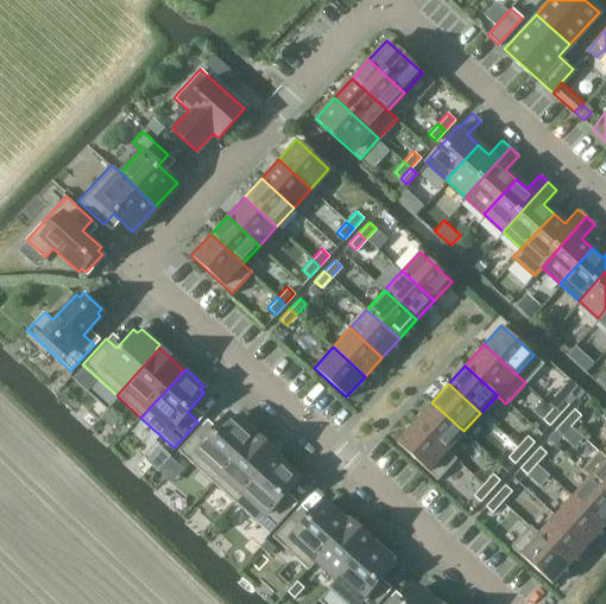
[(561,396),(550,407),(557,414),(568,404),(561,396)]
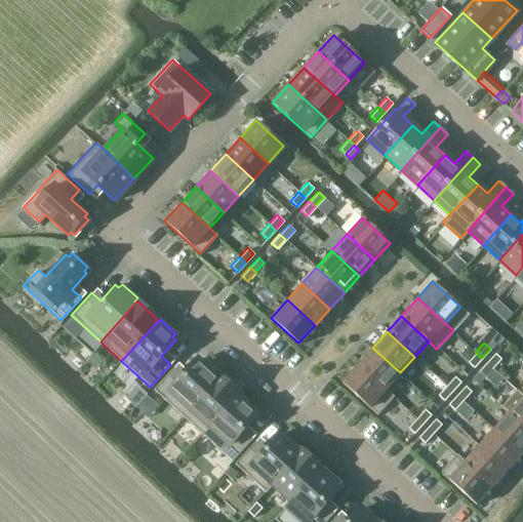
[(400,372),(372,348),(358,363),(386,389),(400,372)]
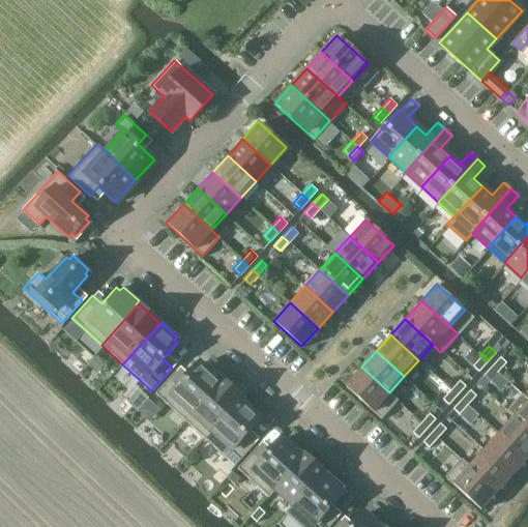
[(479,355),(471,366),(477,371),(486,361),(479,355)]
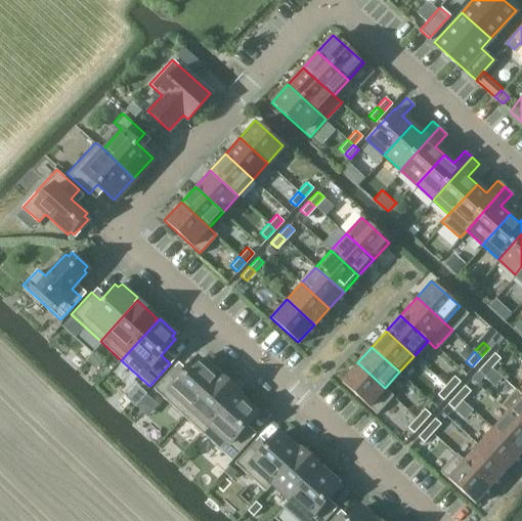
[(493,352),(485,361),(490,366),(499,357),(493,352)]
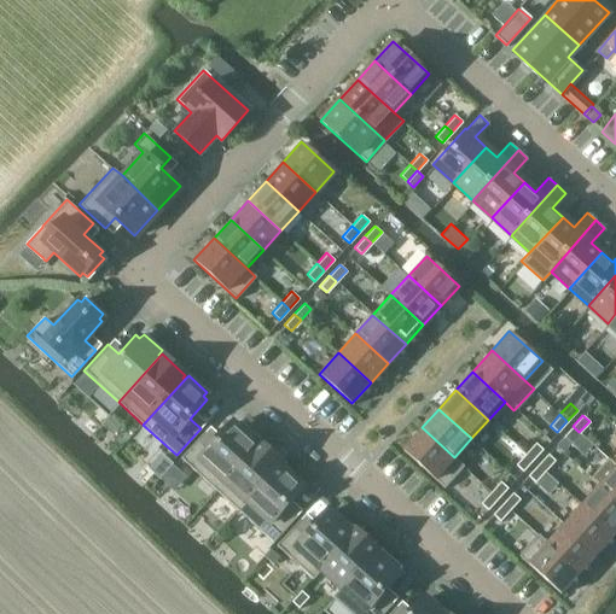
[(257,438),(239,421),(236,425),(232,422),(214,440),(203,431),(180,457),(214,489),(255,443),(254,442),(257,438)]
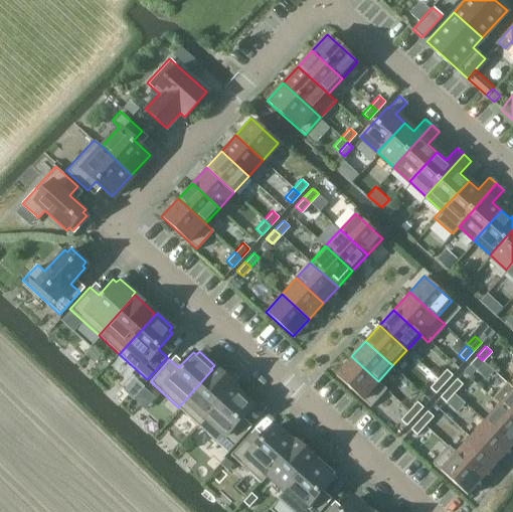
[(104,366),(112,357),(106,352),(98,361),(104,366)]
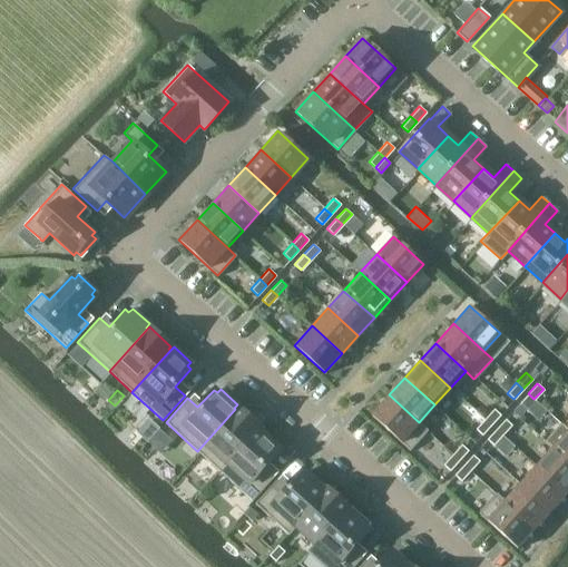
[(528,393),(518,403),(525,409),(534,399),(528,393)]
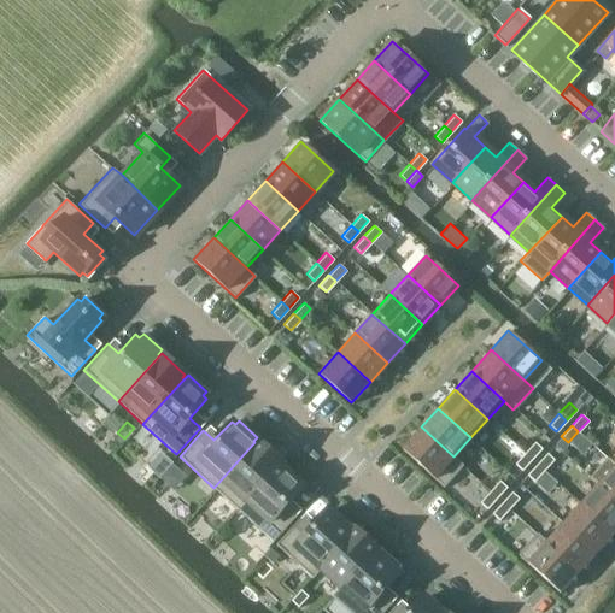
[(454,457),(421,426),(400,448),(443,487),(462,465),(454,457)]
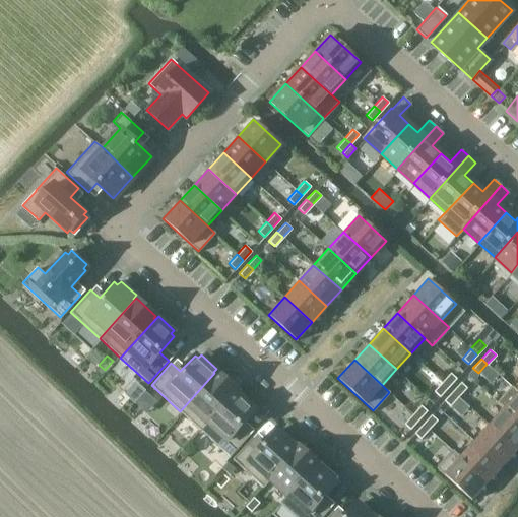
[(236,389),(216,372),(214,373),(180,411),(200,430),(235,391),(236,389)]
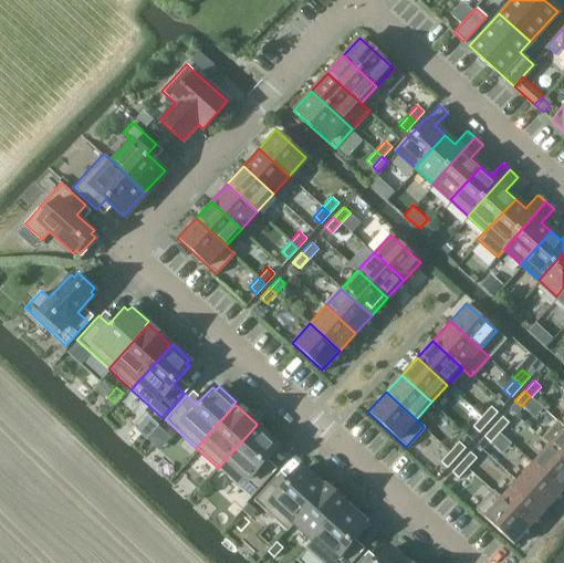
[(490,405),(480,415),(487,421),(497,412),(490,405)]
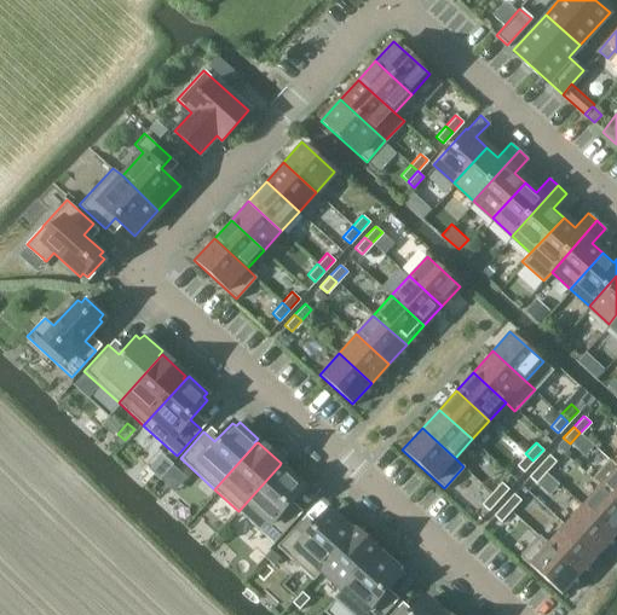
[(155,452),(146,468),(174,482),(183,466),(155,452)]
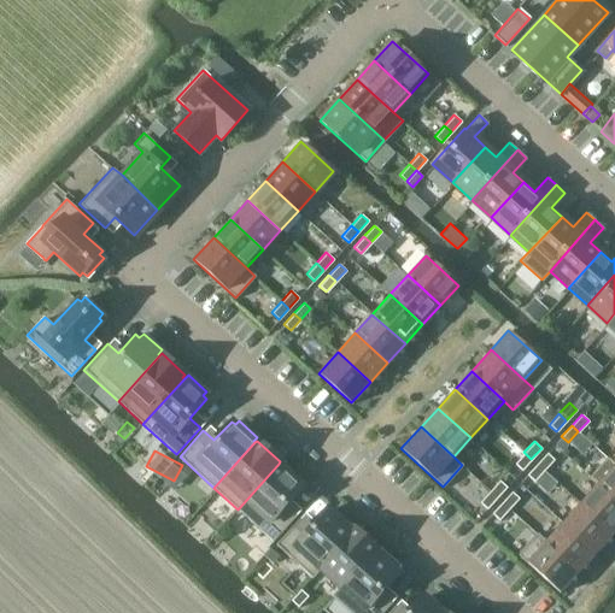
[(523,452),(514,463),(521,470),(531,459),(523,452)]
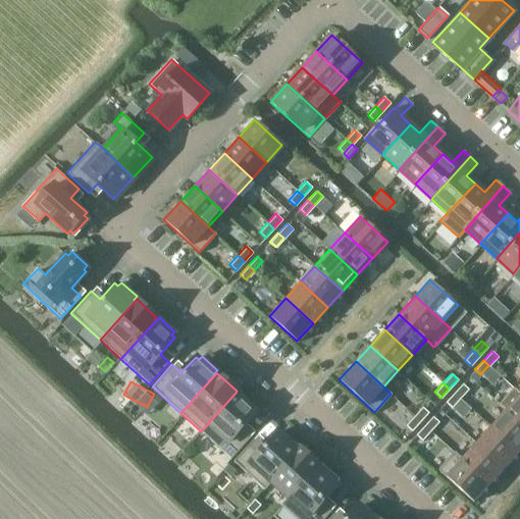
[(462,382),(453,392),(459,398),(468,388),(462,382)]
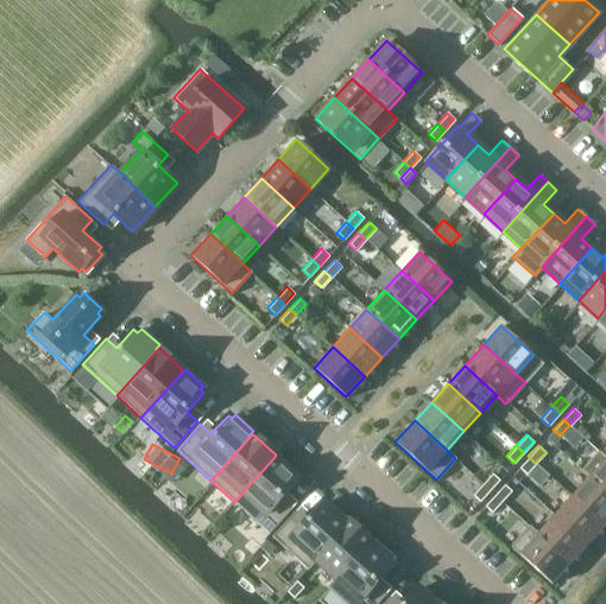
[(605,457),(605,458),(597,450),(580,469),(588,477),(605,493),(605,457)]
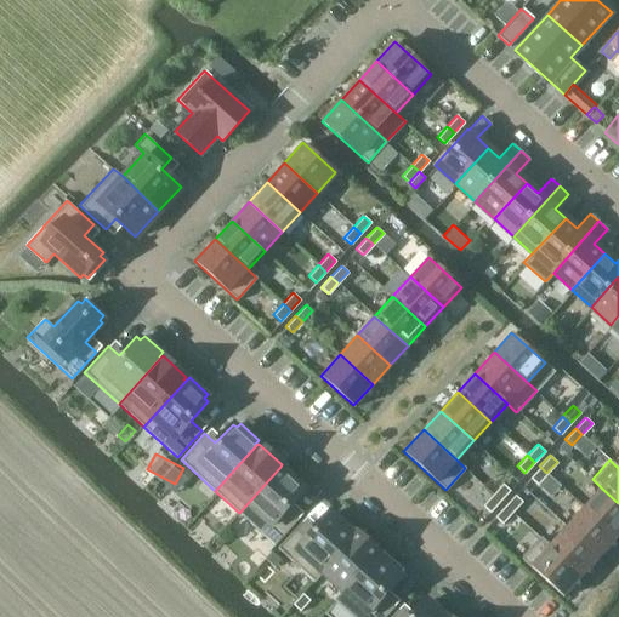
[(539,466),(529,476),(537,484),(546,473),(539,466)]
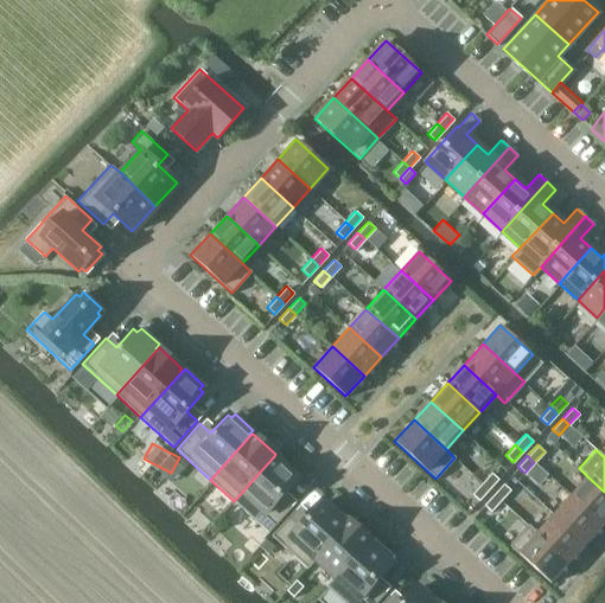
[(297,478),(274,456),(234,501),(267,532),(291,506),(280,496),(297,478)]
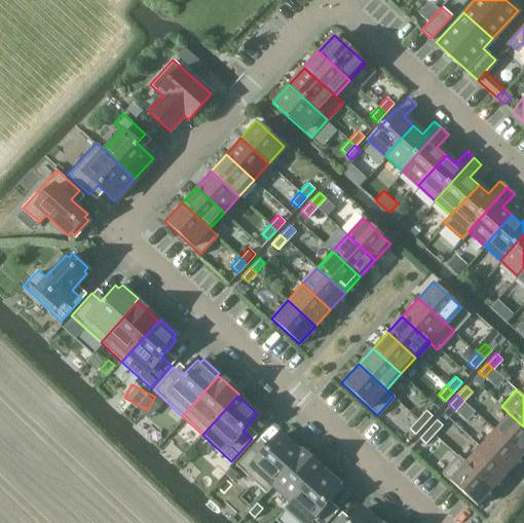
[(425,409),(416,418),(422,424),(431,415),(425,409)]
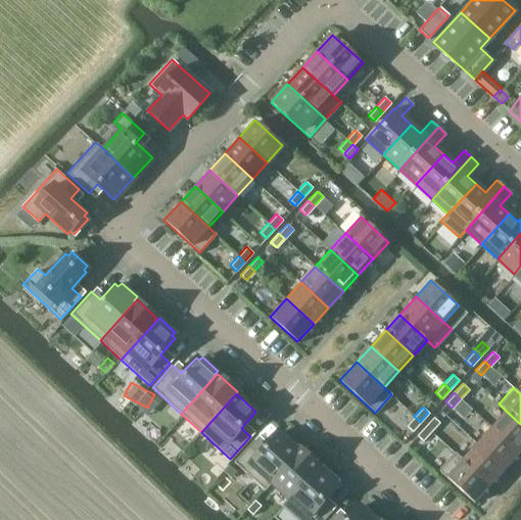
[(520,448),(520,424),(506,411),(491,426),(519,452),(520,448)]
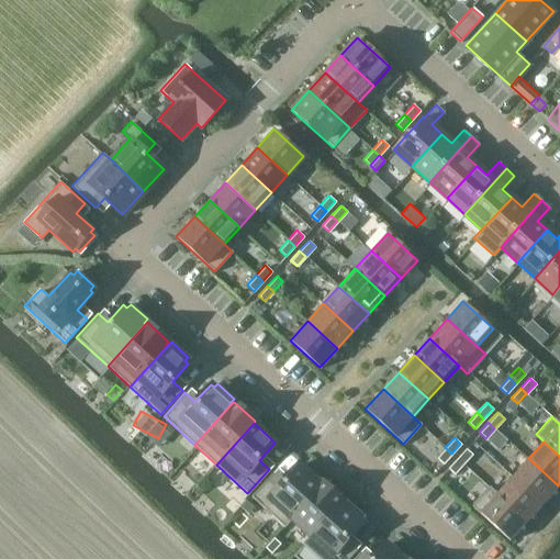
[(445,447),(436,457),(443,464),(451,454),(445,447)]
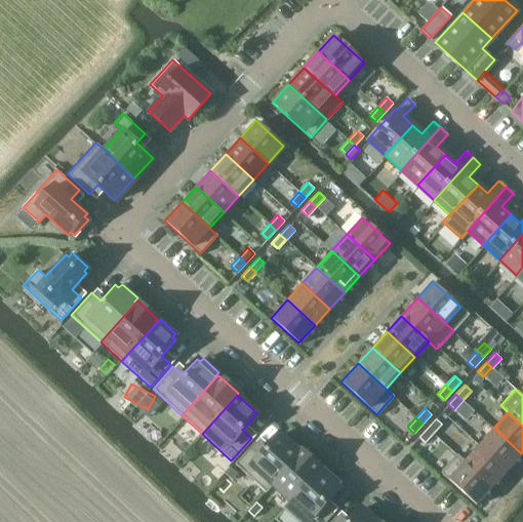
[(435,417),(426,427),(432,433),(440,424),(435,417)]
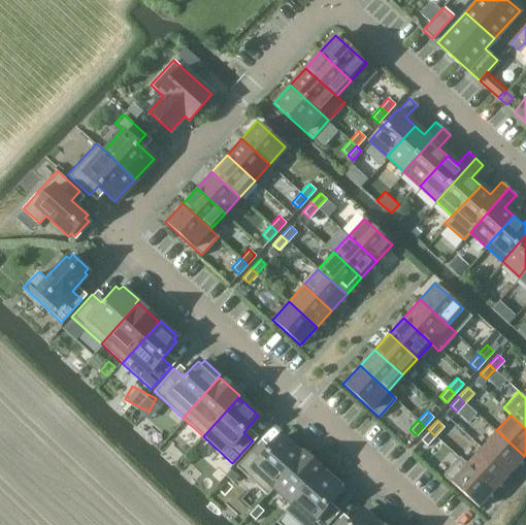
[(428,429),(420,439),(426,445),(434,435),(428,429)]
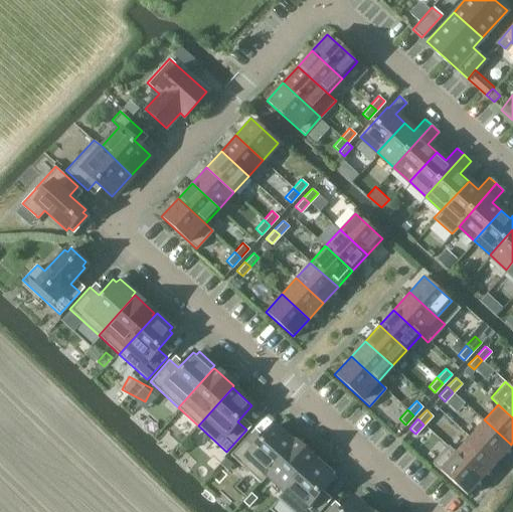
[(511,445),(484,419),(469,436),(496,461),(511,445)]
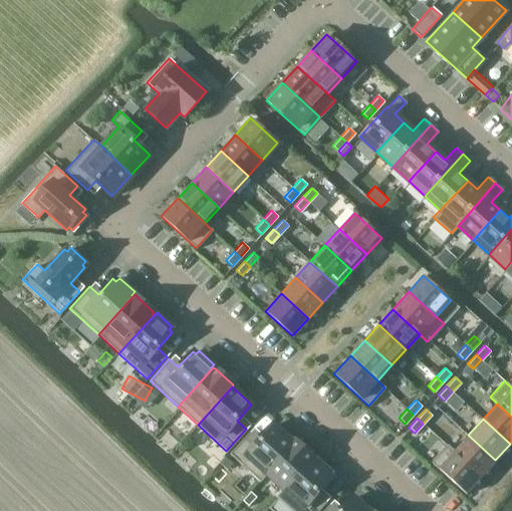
[(183,439),(191,430),(185,424),(177,433),(183,439)]
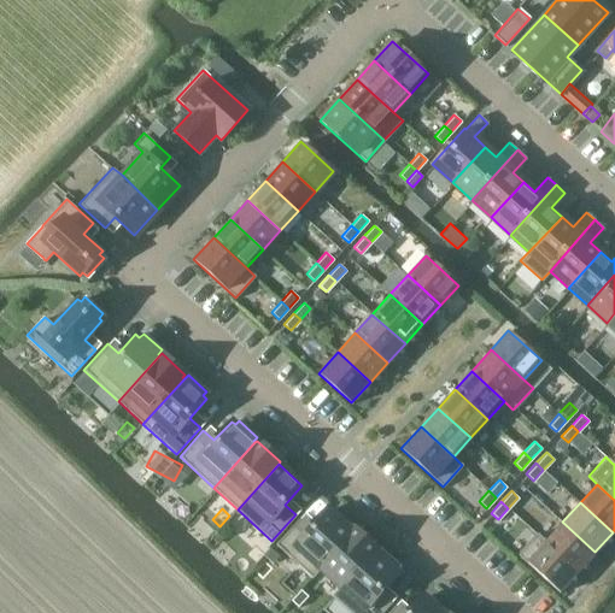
[(310,528),(299,518),(275,543),(309,575),(351,530),(327,508),(310,528)]
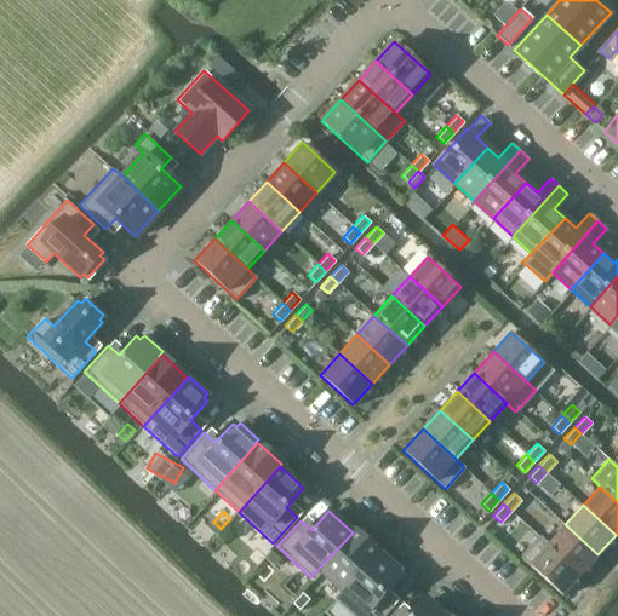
[(598,554),(565,524),(548,542),(582,573),(598,554)]
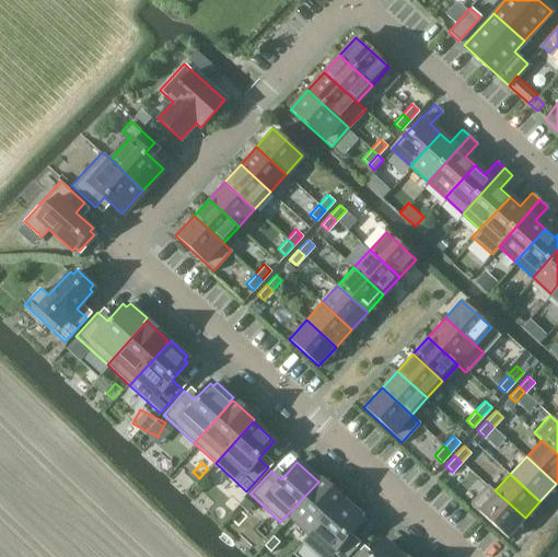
[(318,482),(280,522),(282,524),(290,515),(307,532),(300,540),(302,542),(339,500),(341,499),(320,479),(318,482)]
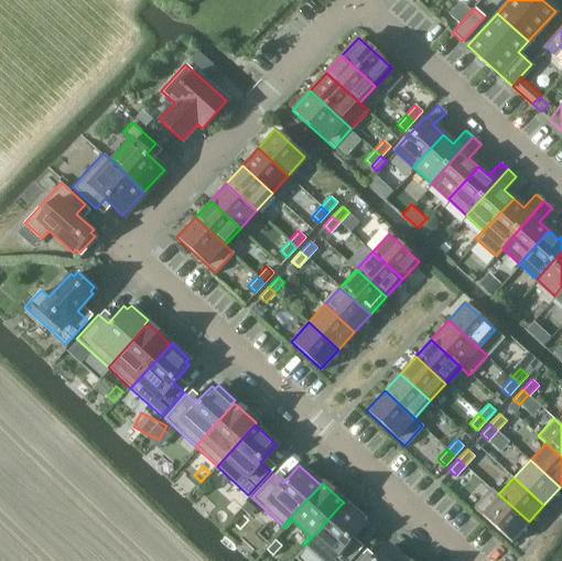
[(498,494),(490,487),(473,507),(510,541),(529,521),(498,494)]
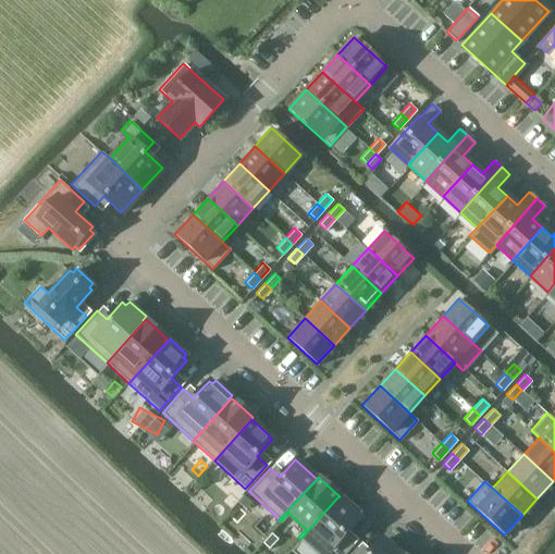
[(340,500),(337,497),(300,539),(317,553),(343,553),(353,543),(343,534),(359,517),(356,514),(359,511),(343,495),(340,500)]
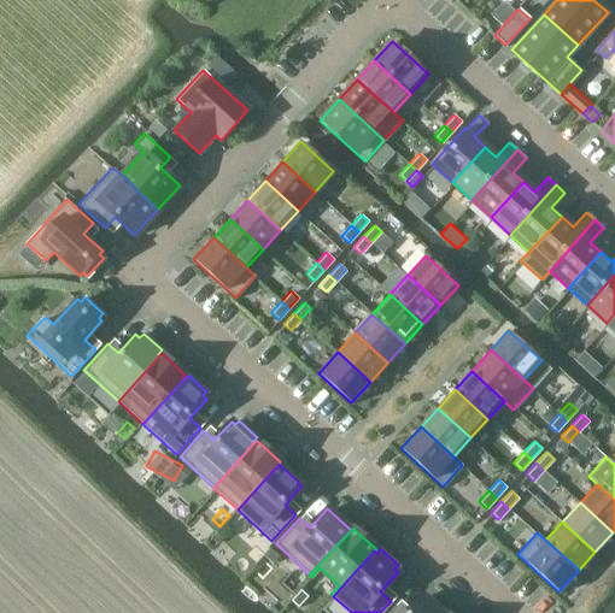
[(299,589),(290,600),(296,606),(306,596),(299,589)]
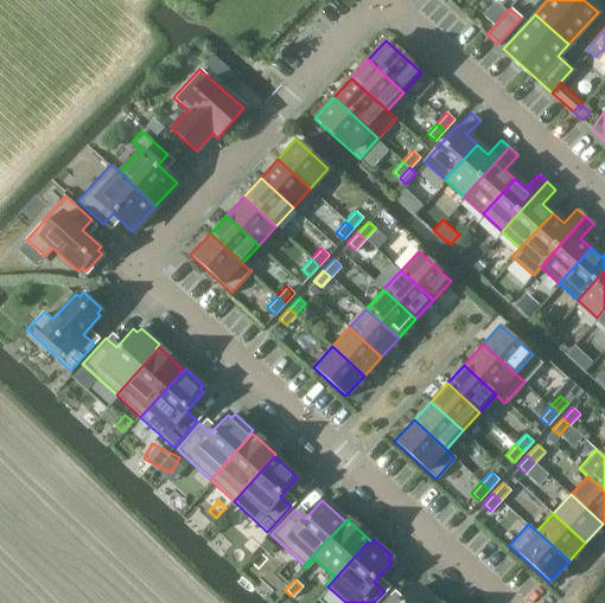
[(434,602),(415,585),(400,602),(397,602),(388,595),(380,602),(434,602)]
